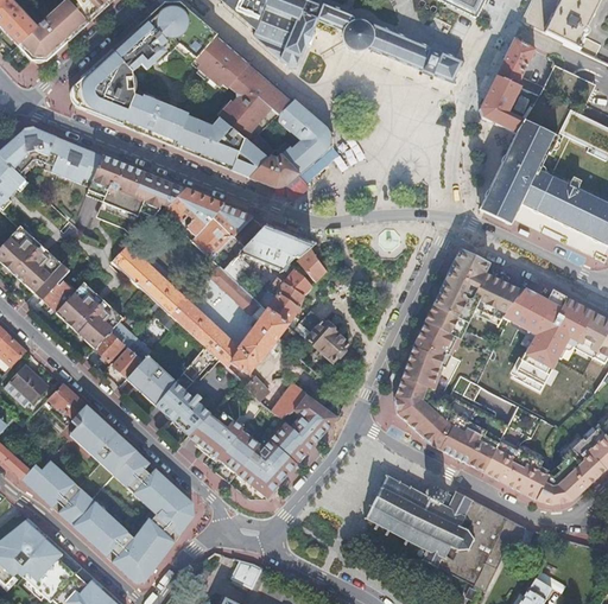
[(0,0),(0,26),(17,44),(18,43),(33,29),(37,25),(12,0),(0,0)]
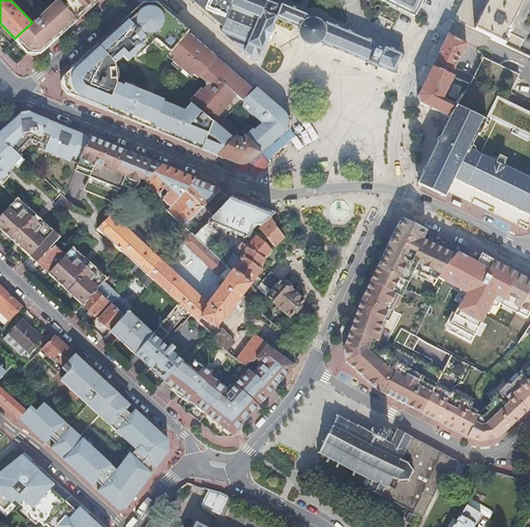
[(56,0),(45,10),(36,18),(34,20),(32,22),(29,25),(16,37),(15,38),(27,53),(37,53),(40,53),(77,20),(94,3),(92,1),(93,0),(56,0)]
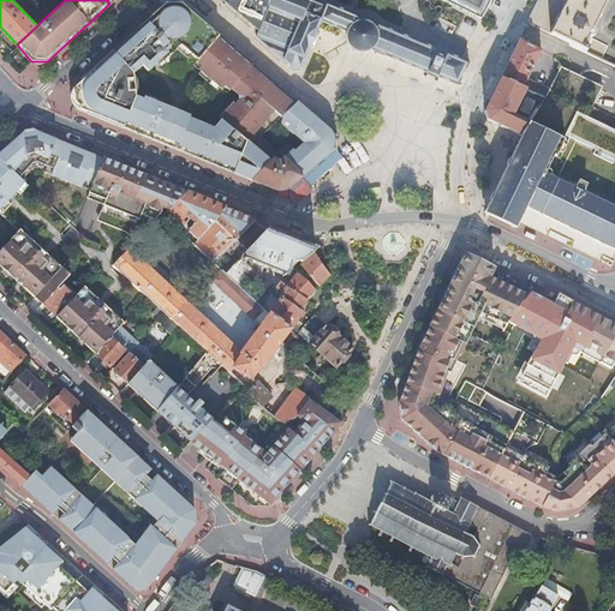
[(226,0),(260,28),(256,35),(291,65),(300,65),(310,41),(312,42),(316,33),(315,31),(320,18),(347,30),(346,34),(346,36),(347,42),(348,43),(348,45),(351,46),(353,48),(356,49),(358,51),(364,51),(366,51),(369,49),(371,47),(458,84),(469,60),(377,22),(375,25),(371,22),(369,21),(363,18),(359,18),(359,15),(326,1),(323,4),(314,0),(226,0)]
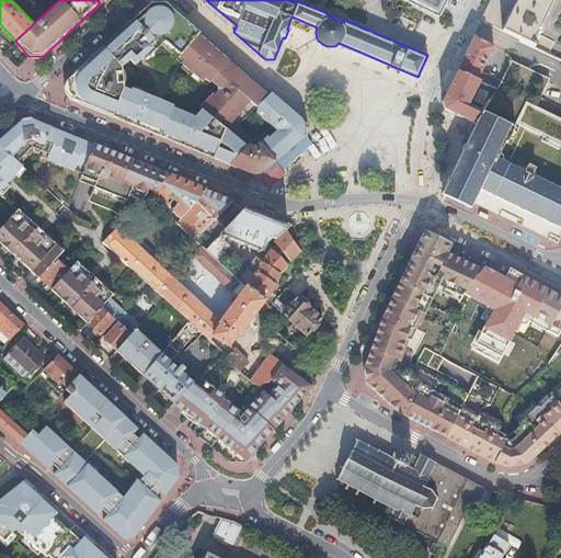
[(411,0),(437,12),(443,0),(411,0)]
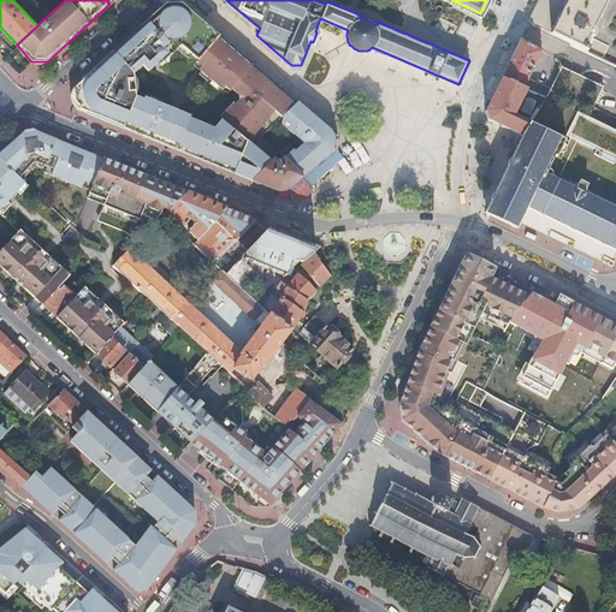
[(540,0),(529,22),(584,47),(606,0),(540,0)]
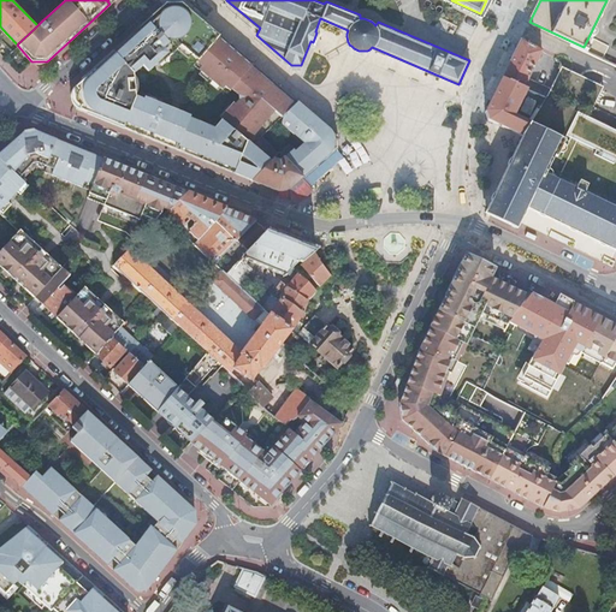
[(166,3),(147,19),(177,48),(188,57),(191,53),(199,59),(220,34),(181,1),(166,3)]
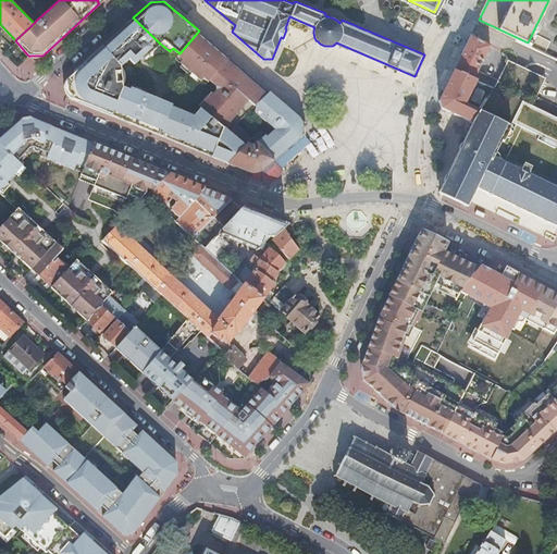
[(119,31),(103,44),(121,65),(128,58),(134,63),(141,57),(144,58),(160,44),(133,17),(128,21),(126,24),(119,31)]
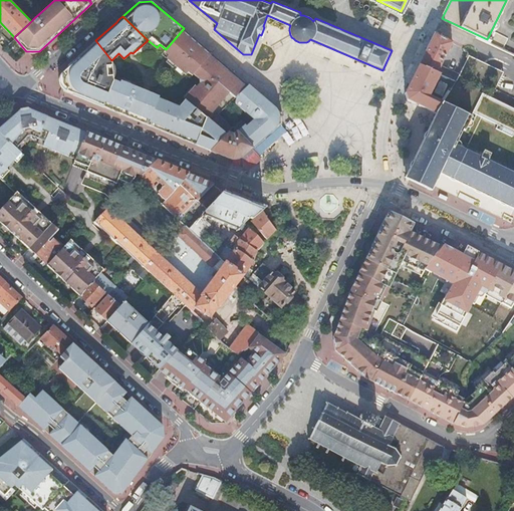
[(187,31),(184,28),(166,49),(164,50),(171,56),(169,58),(186,73),(188,70),(192,74),(194,73),(212,52),(187,31)]
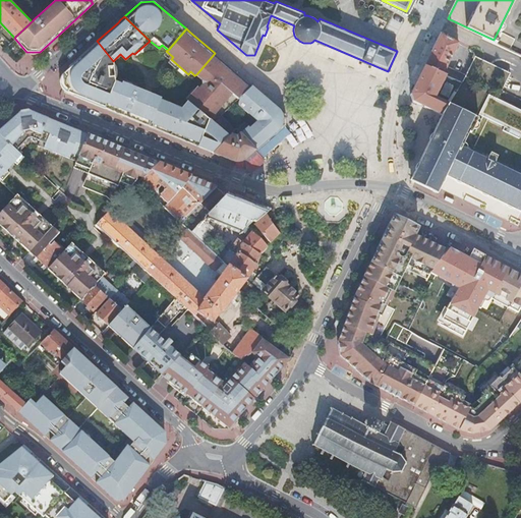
[(447,65),(458,42),(441,33),(431,50),(424,65),(443,73),(447,65)]
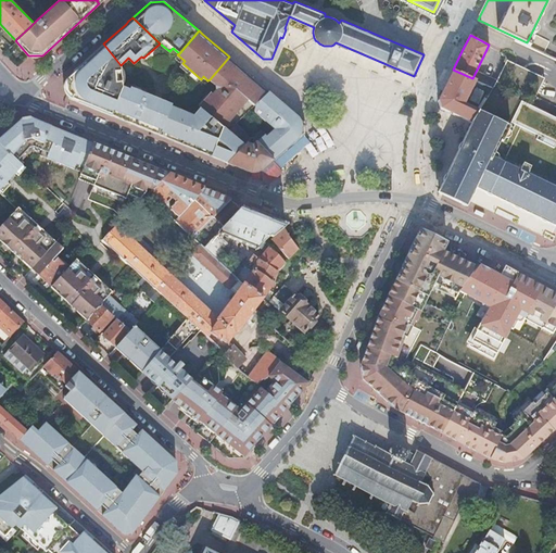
[(536,42),(545,46),(548,38),(539,35),(536,42)]
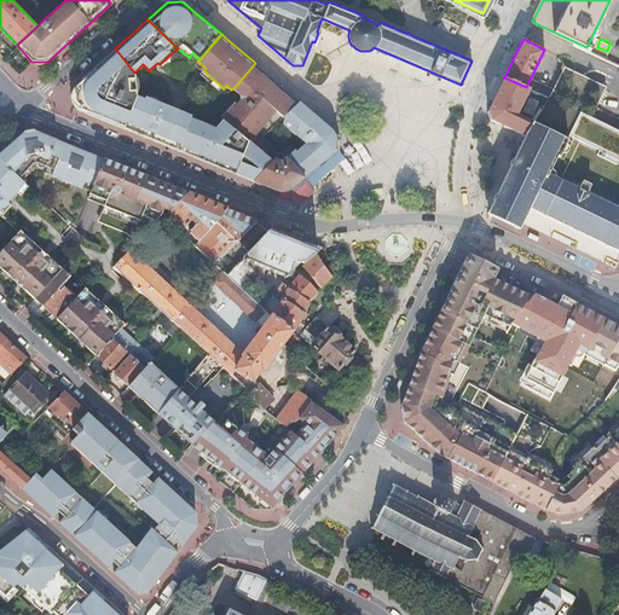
[(88,112),(123,126),(137,96),(136,91),(129,91),(128,79),(134,79),(134,73),(115,48),(82,79),(75,85),(79,88),(77,91),(76,93),(76,97),(76,100),(79,102),(81,104),(80,108),(88,111),(88,112)]
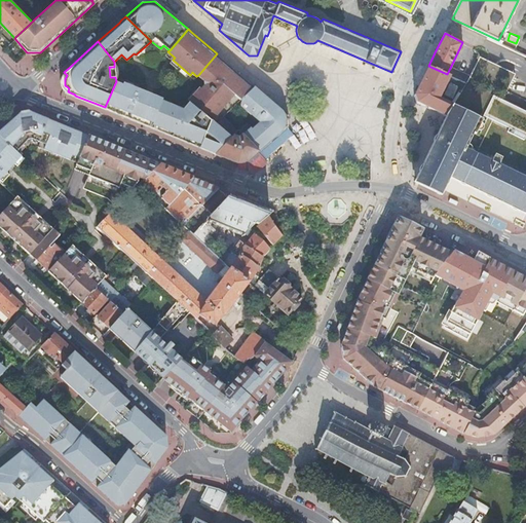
[(175,58),(167,51),(165,54),(173,60),(175,58)]
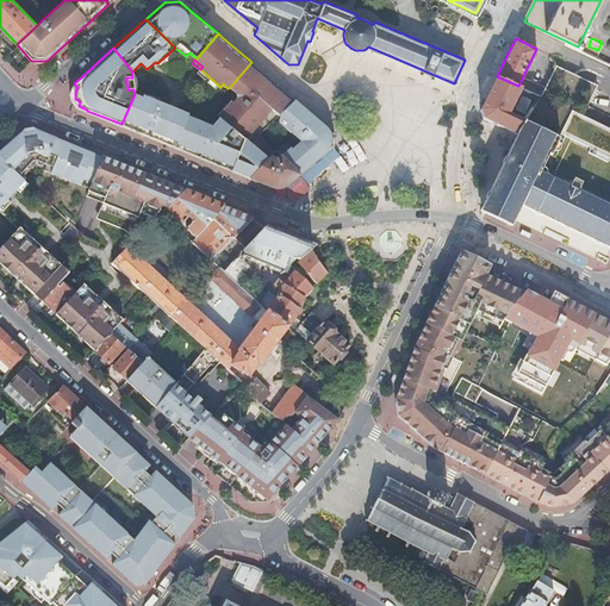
[(221,117),(246,136),(271,107),(280,114),(296,100),(286,92),(257,68),(251,62),(230,87),(237,93),(237,98),(234,101),(231,100),(229,104),(226,102),(224,106),(217,113),(221,117)]
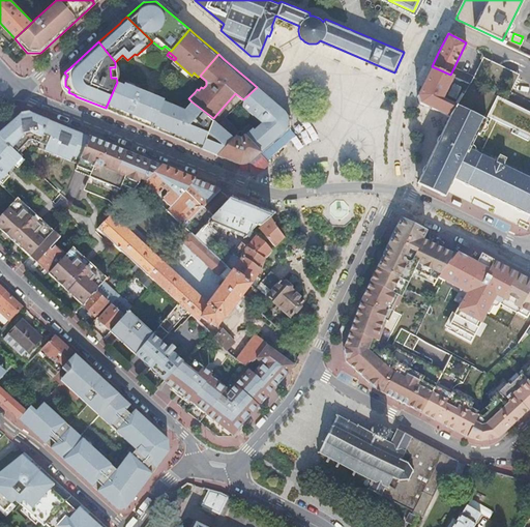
[(447,189),(453,177),(453,176),(488,192),(529,211),(529,110),(505,98),(517,76),(512,74),(510,75),(509,75),(509,74),(508,72),(507,72),(506,72),(505,72),(505,74),(504,74),(488,65),(491,59),(483,55),(473,76),(470,82),(469,82),(464,89),(454,105),(448,115),(432,149),(417,181),(445,194),(447,189)]
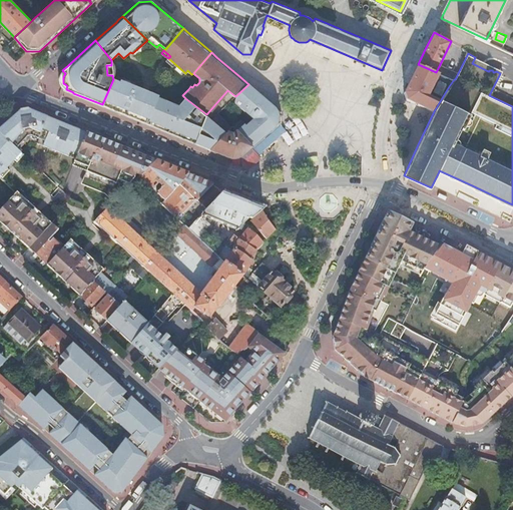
[(501,69),(475,57),(472,63),(488,71),(489,71),(489,70),(490,70),(491,70),(492,70),(493,71),(493,72),(494,72),(496,71),(500,73),(501,69)]
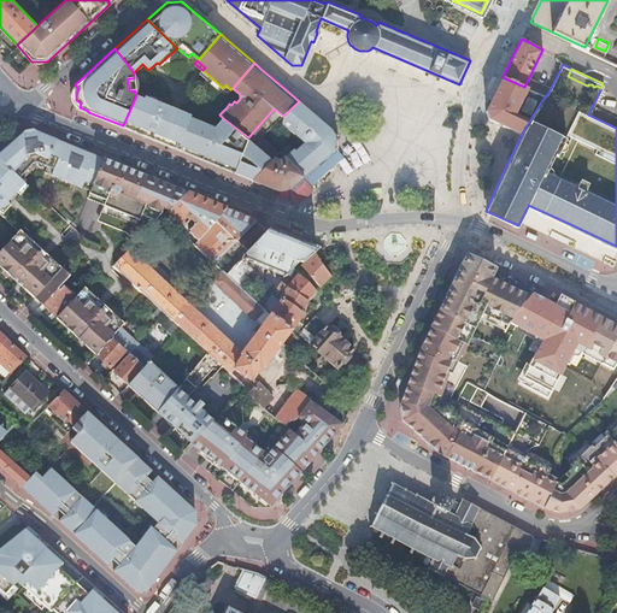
[(488,118),(522,134),(529,122),(515,113),(528,88),(524,87),(503,77),(493,96),(486,110),(488,118)]
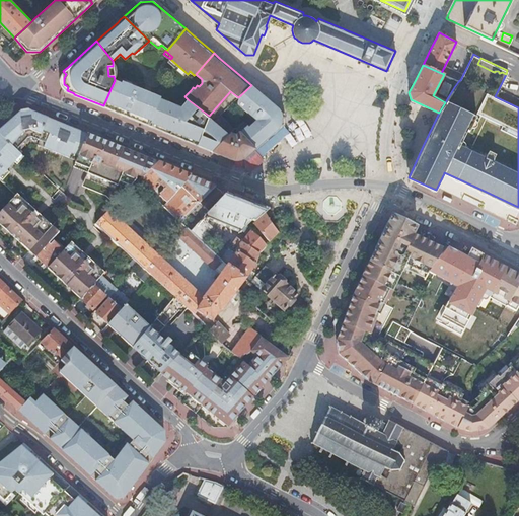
[(448,75),(451,77),(454,70),(445,65),(441,73),(444,74),(448,75)]
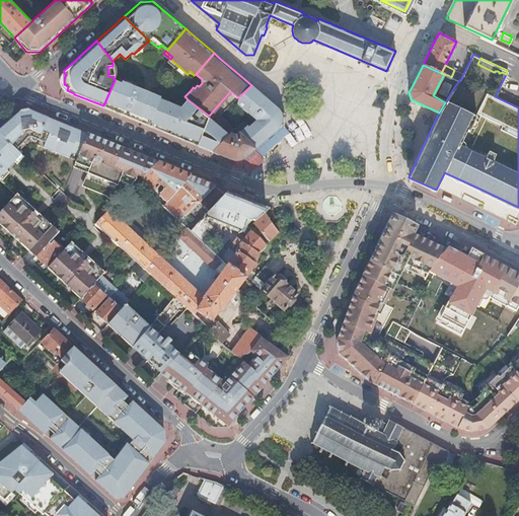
[(451,77),(459,80),(460,80),(463,74),(454,70),(451,77)]
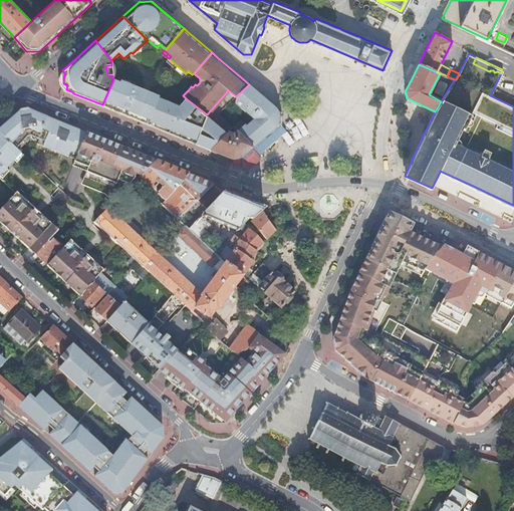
[(64,75),(65,73),(62,70),(60,74),(59,78),(59,79),(59,82),(60,84),(61,86),(63,88),(65,89),(66,89),(67,86),(65,84),(63,83),(63,80),(63,77),(64,75)]
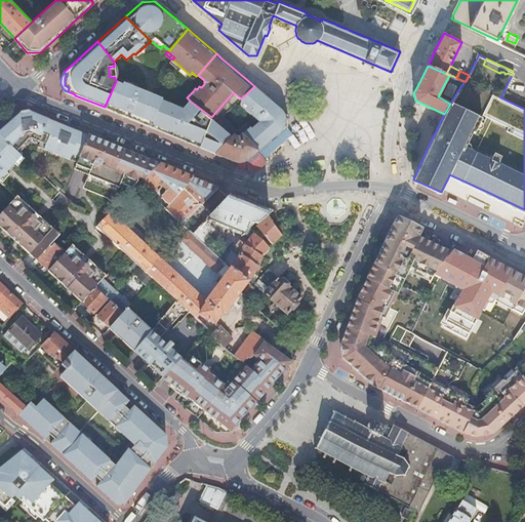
[(438,96),(450,104),(459,88),(452,85),(450,82),(453,76),(449,75),(438,96)]
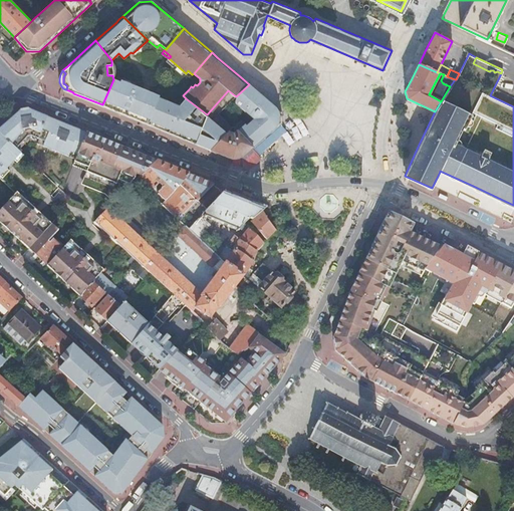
[(443,83),(450,86),(455,79),(447,76),(444,74),(441,80),(443,83)]
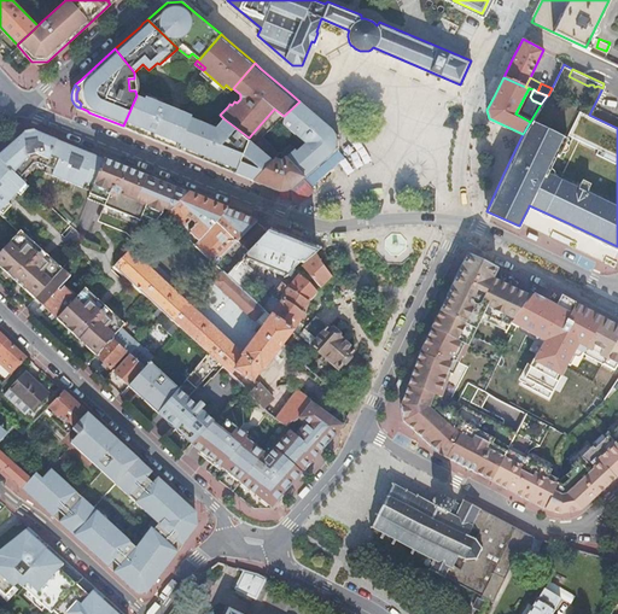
[(178,148),(190,117),(191,115),(145,95),(144,99),(136,95),(123,126),(168,145),(178,148)]
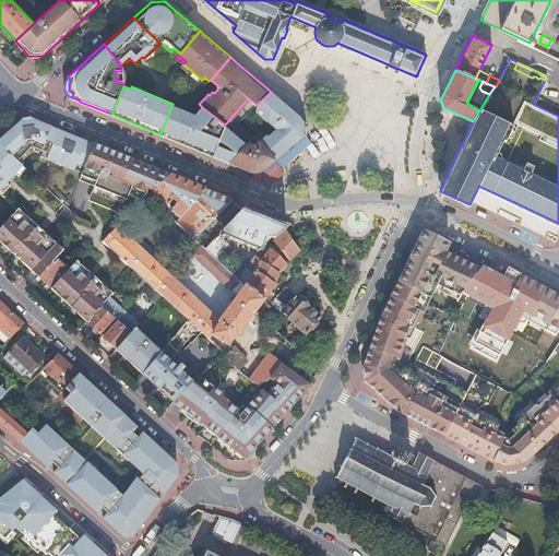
[(266,132),(257,141),(274,160),(306,133),(305,121),(274,95),(271,92),(257,105),(257,106),(256,108),(256,110),(257,111),(258,113),(266,120),(275,127),(268,134),(266,132)]
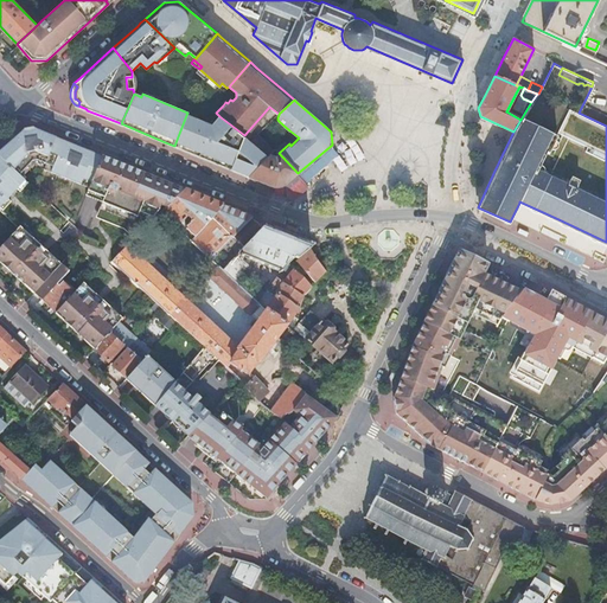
[(211,126),(186,115),(174,146),(212,161),(231,168),(236,158),(238,152),(244,135),(219,116),(217,120),(211,126)]
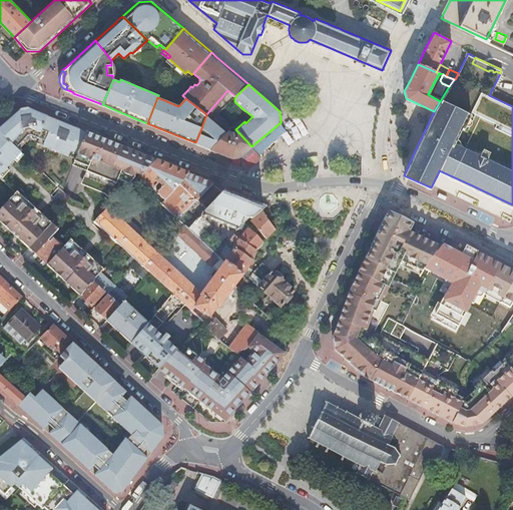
[(75,157),(87,131),(32,108),(27,109),(18,110),(0,125),(0,131),(20,150),(22,148),(20,147),(18,145),(28,135),(29,135),(31,134),(38,137),(39,137),(37,142),(75,157)]
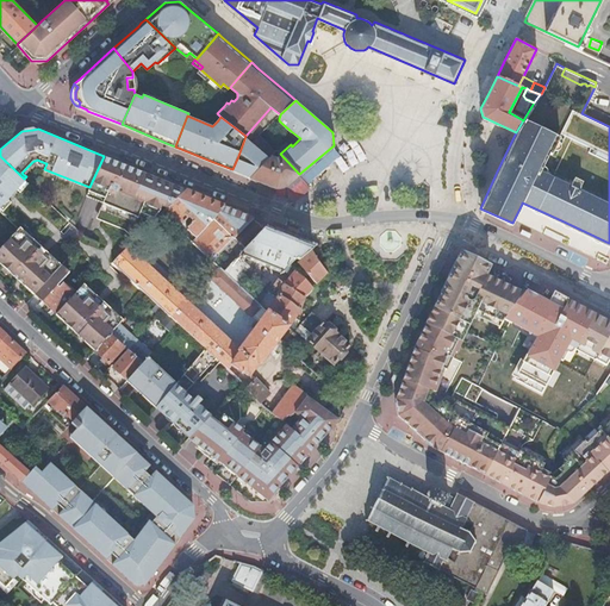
[(246,136),(240,152),(254,163),(253,164),(237,158),(232,169),(248,176),(269,155),(246,136)]
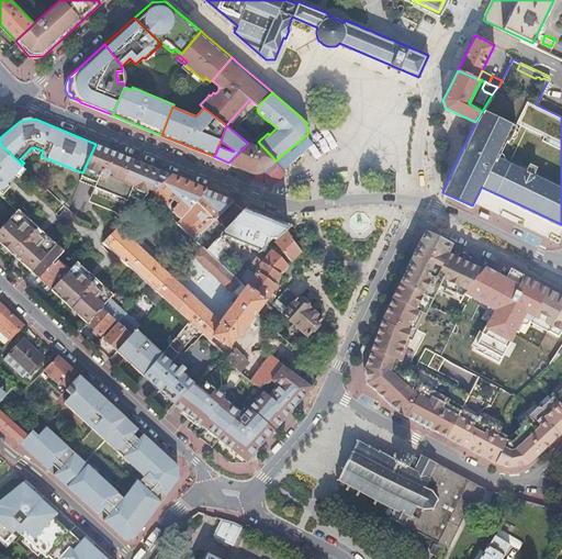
[(263,171),(276,160),(258,142),(257,141),(254,143),(249,141),(248,143),(228,163),(234,164),(254,172),(263,171)]
